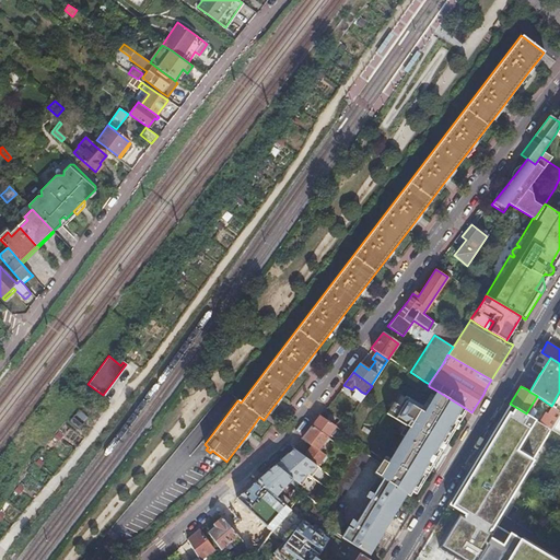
[(461,416),(465,408),(436,391),(429,404),(424,401),(422,407),(405,396),(398,406),(389,400),(386,406),(389,407),(385,413),(408,428),(396,447),(398,448),(392,459),(391,458),(387,463),(382,461),(380,464),(377,468),(374,474),(383,479),(394,487),(404,493),(408,497),(413,487),(416,489),(430,465),(440,450),(438,448),(440,444),(442,441),(444,442),(461,416)]
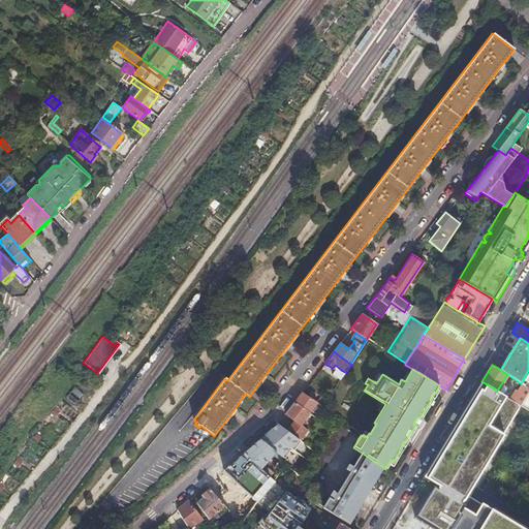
[(193,419),(224,378),(221,376),(190,417),(193,419)]
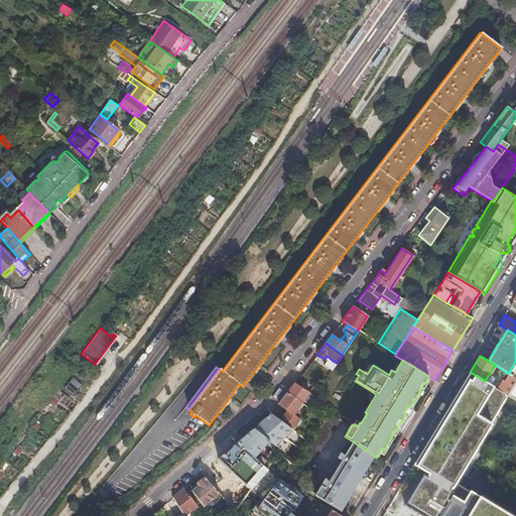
[(485,381),(470,372),(413,465),(427,474),(426,476),(422,474),(403,504),(422,515),(510,515),(506,513),(506,512),(505,511),(504,512),(494,506),(495,505),(493,504),(493,505),(483,499),(483,498),(482,497),(481,498),(471,492),(472,491),(470,490),(469,492),(456,484),(457,482),(456,481),(462,472),(463,472),(464,470),(463,470),(469,460),(470,461),(471,459),(470,458),(476,447),(477,448),(478,446),(477,446),(483,436),(484,437),(485,435),(485,434),(490,424),(491,425),(492,423),(491,422),(508,395),(500,390),(499,390),(485,381)]
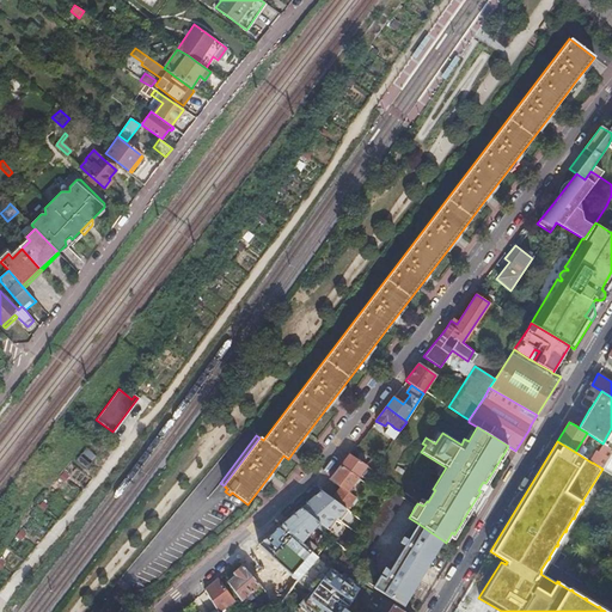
[(592,463),(593,463),(603,469),(604,469),(611,453),(611,448),(603,444),(592,463)]
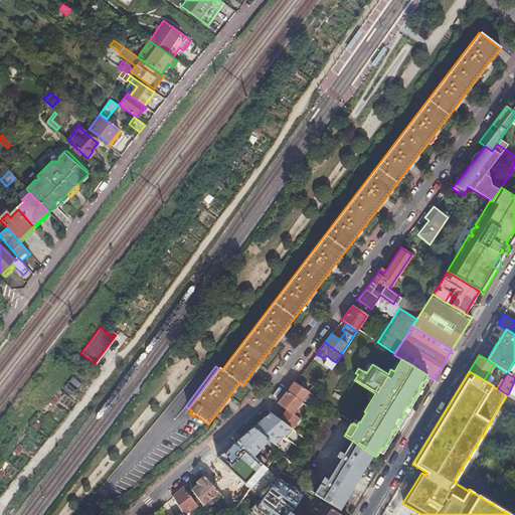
[(72,377),(62,387),(70,395),(80,384),(72,377)]
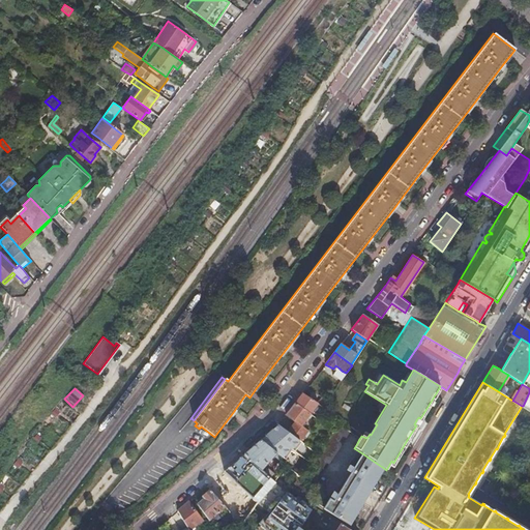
[(296,401),(295,403),(310,413),(317,404),(317,403),(302,393),(296,401)]
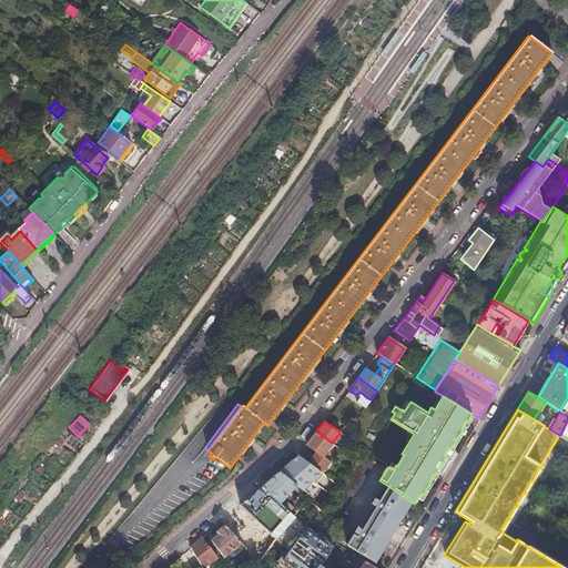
[(307,443),(306,445),(316,453),(310,463),(310,464),(323,474),(331,462),(327,459),(331,456),(325,452),(328,447),(331,448),(332,448),(333,449),(336,447),(331,443),(332,443),(316,432),(307,443)]
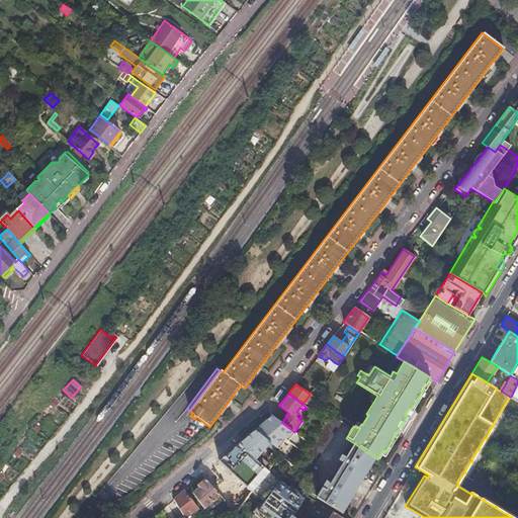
[(326,421),(310,443),(294,465),(306,473),(342,422),(331,414),(326,421)]
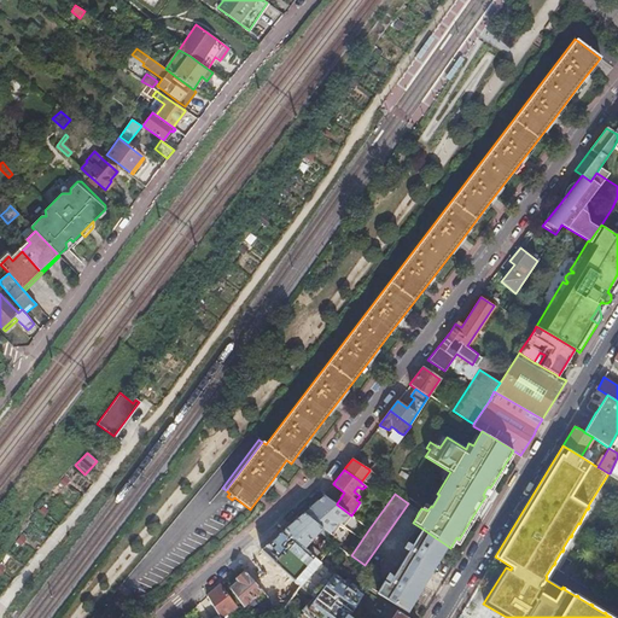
[(336,503),(325,496),(309,517),(308,517),(321,529),(322,528),(336,513),(331,509),(336,503)]
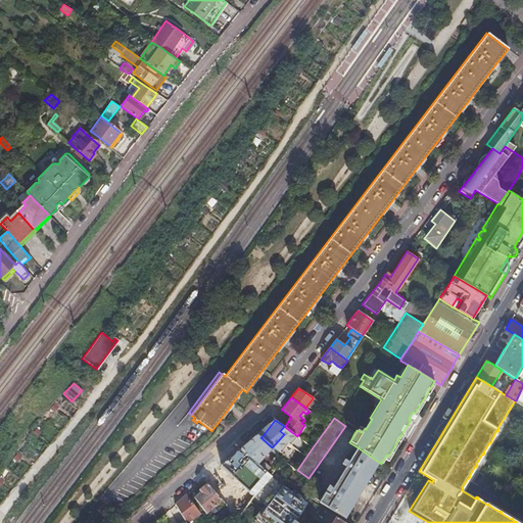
[(262,437),(256,434),(243,445),(240,448),(257,463),(272,447),(260,437),(262,437)]
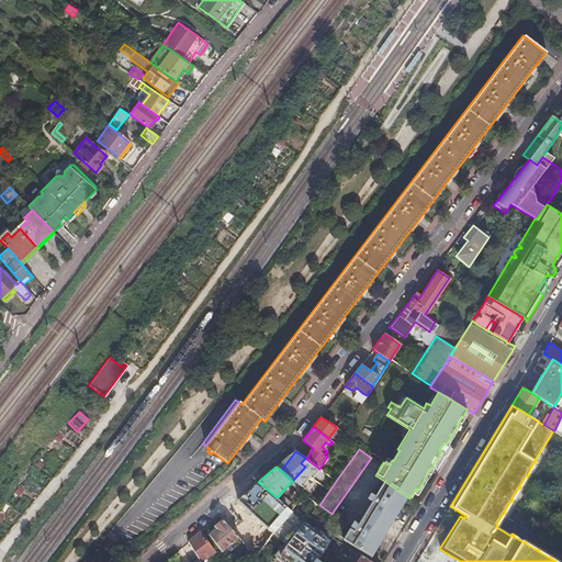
[(348,530),(341,523),(335,534),(344,539),(369,555),(405,495),(395,489),(384,481),(352,532),(348,530)]
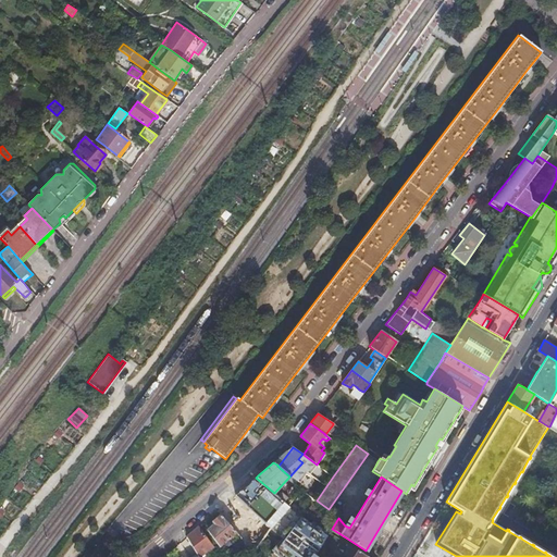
[(252,480),(242,490),(252,499),(247,506),(269,525),(279,512),(281,514),(287,504),(284,500),(277,495),(274,493),(256,478),(252,480)]
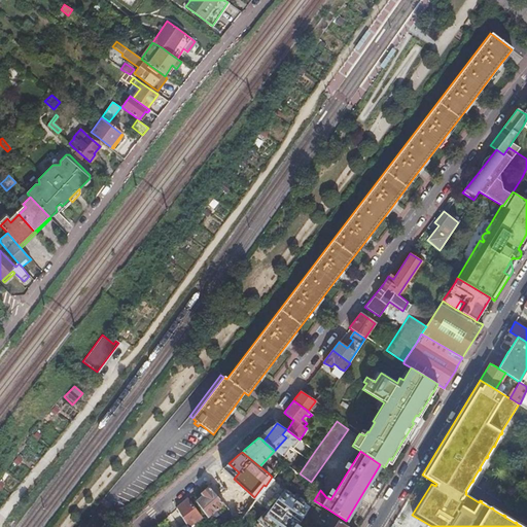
[(291,461),(288,465),(295,471),(299,468),(296,466),(296,465),(291,461)]
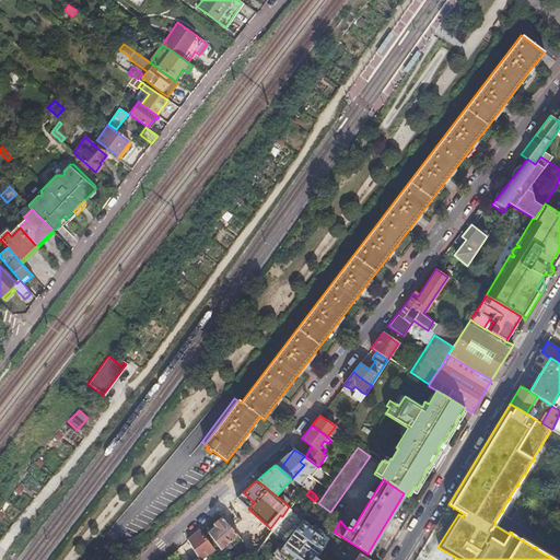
[(279,498),(286,503),(289,499),(282,493),(279,498)]
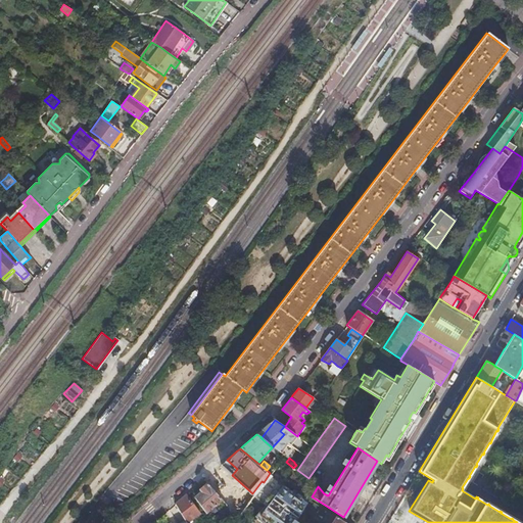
[(272,475),(270,473),(264,482),(262,481),(252,493),(254,495),(271,476),(272,475)]
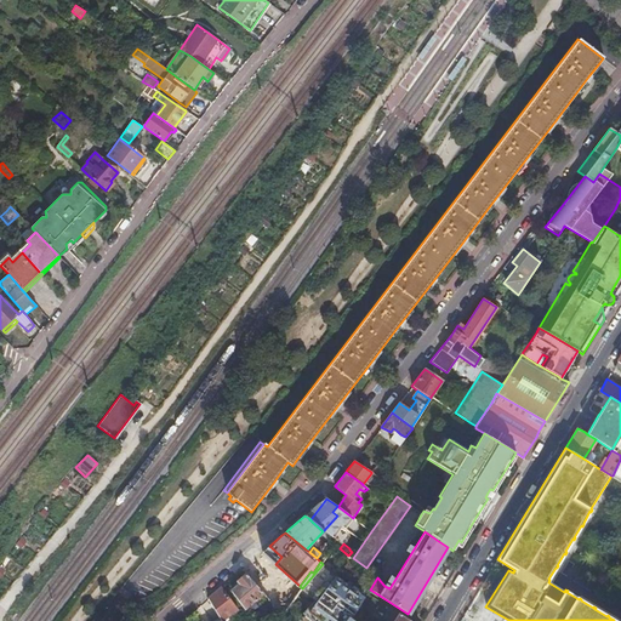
[(250,563),(241,569),(245,574),(246,575),(263,593),(283,615),(290,602),(281,594),(268,580),(267,582),(255,568),(250,563)]
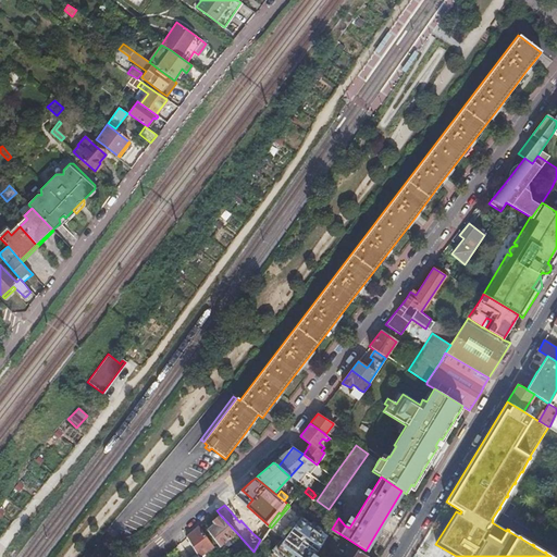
[(317,556),(314,555),(326,536),(288,507),(271,528),(283,537),(272,549),(280,556),(285,556),(286,556),(317,556)]
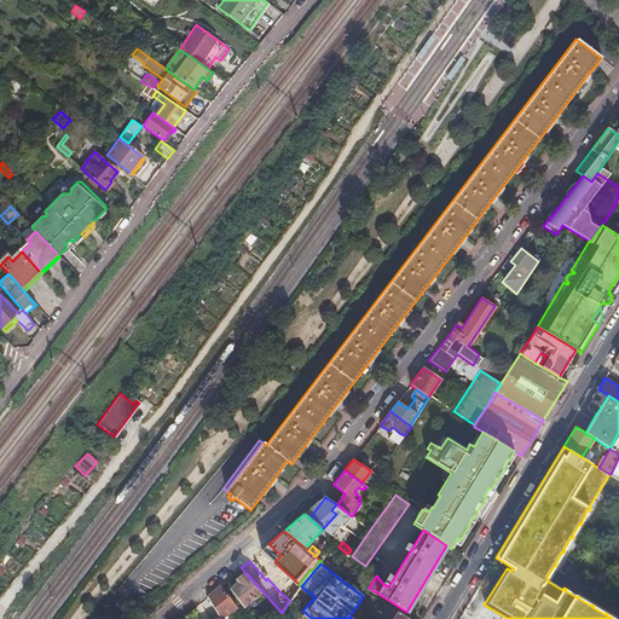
[(244,607),(262,591),(246,573),(244,572),(231,583),(233,586),(231,589),(244,607)]
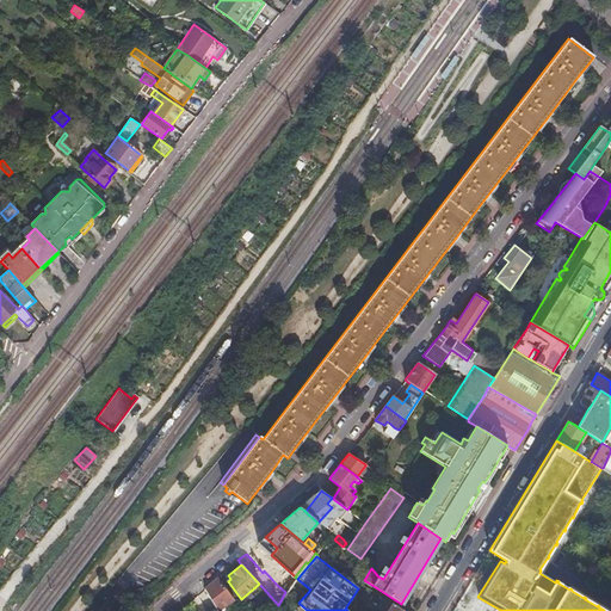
[(215,580),(204,590),(217,610),(233,599),(217,578),(215,580)]
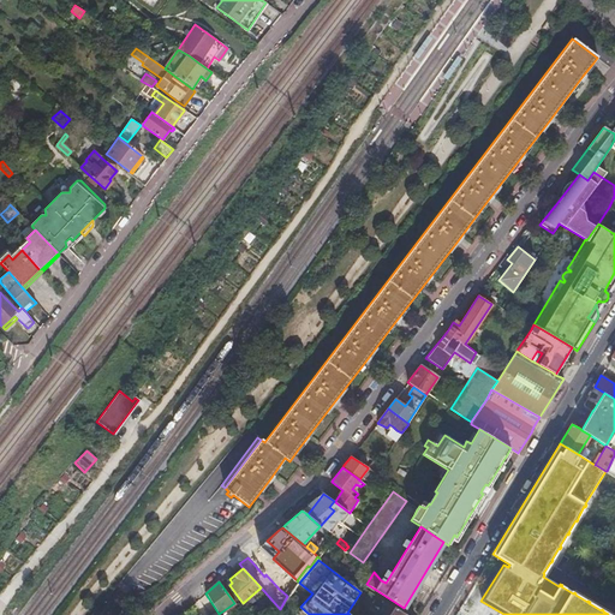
[(145,591),(133,595),(137,609),(150,604),(145,591)]
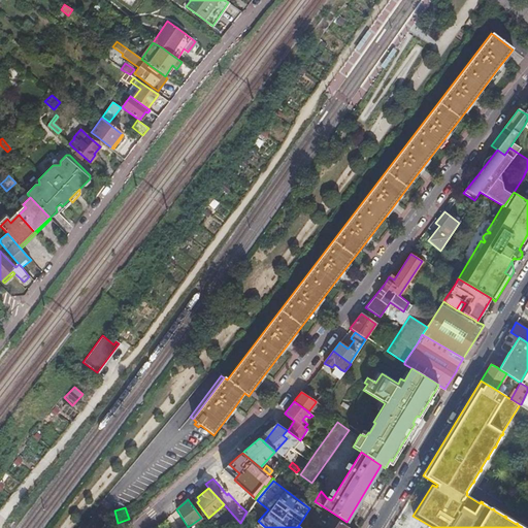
[(349,527),(330,516),(326,522),(334,527),(333,527),(349,527)]
